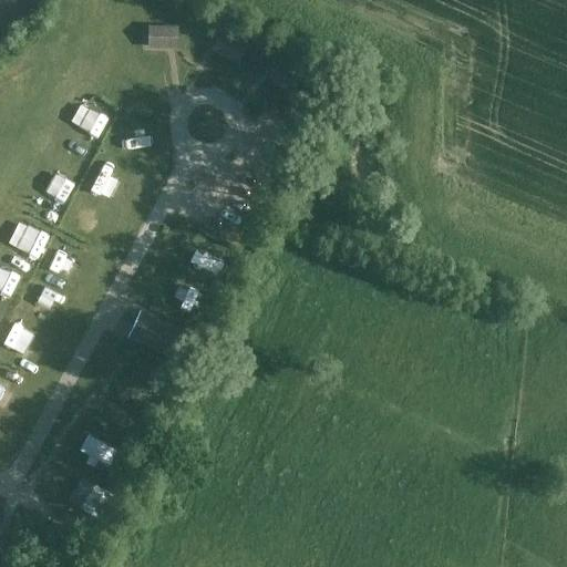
[(179,27),(148,26),(148,49),(178,50),(179,27)]
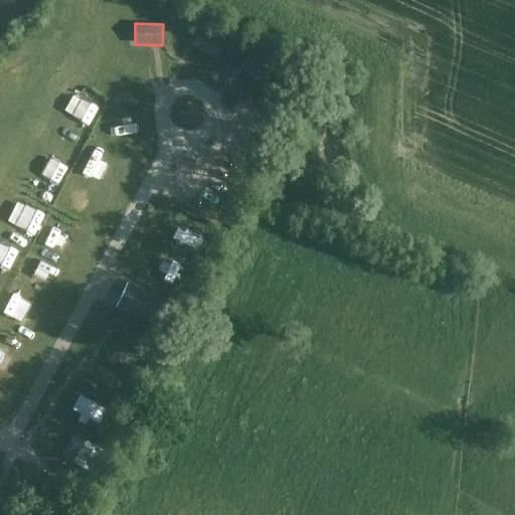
[(225,40),(201,29),(193,46),(216,57),(225,40)]
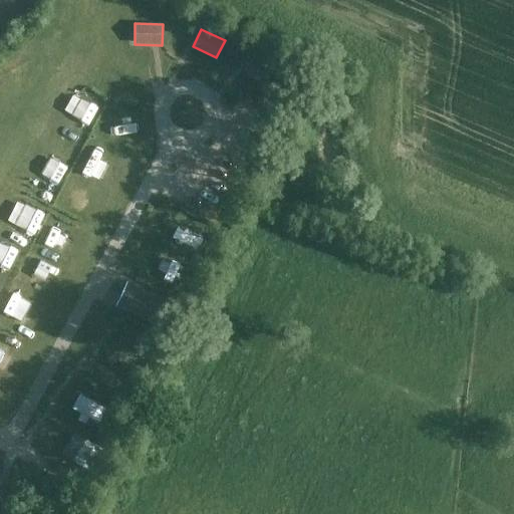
[(273,71),(253,56),(242,71),(262,86),(273,71)]
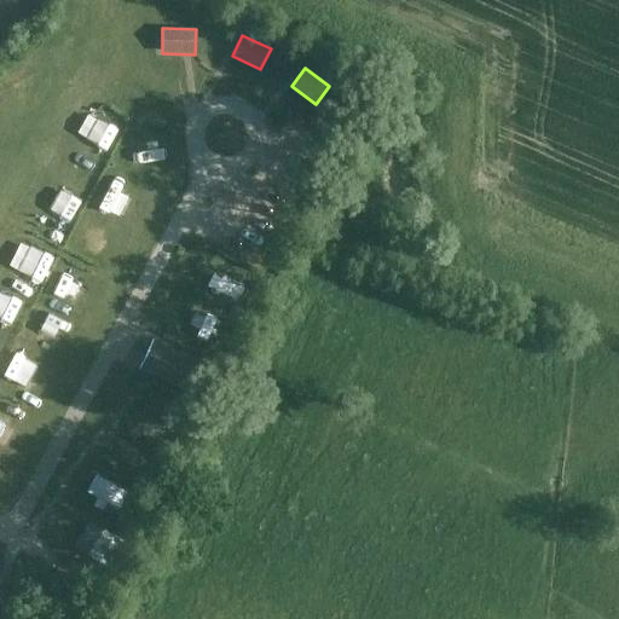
[(168,350),(154,343),(143,366),(156,372),(163,376),(165,372),(181,381),(180,385),(189,388),(200,365),(168,350)]
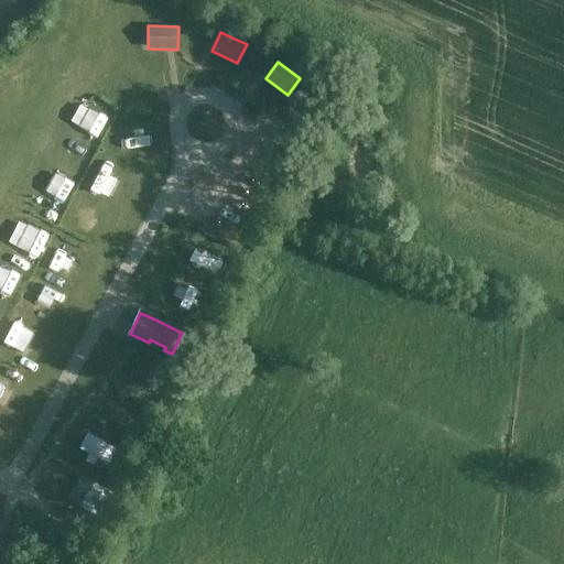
[(19,345),(0,345),(0,353),(0,365),(19,365),(19,345)]
